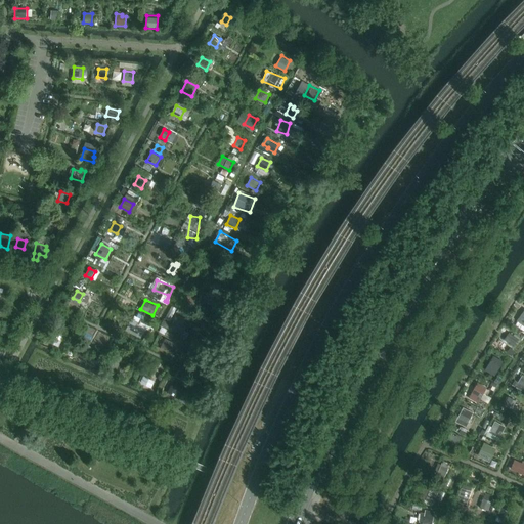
[(166,319),(170,320),(175,309),(172,307),(166,319)]
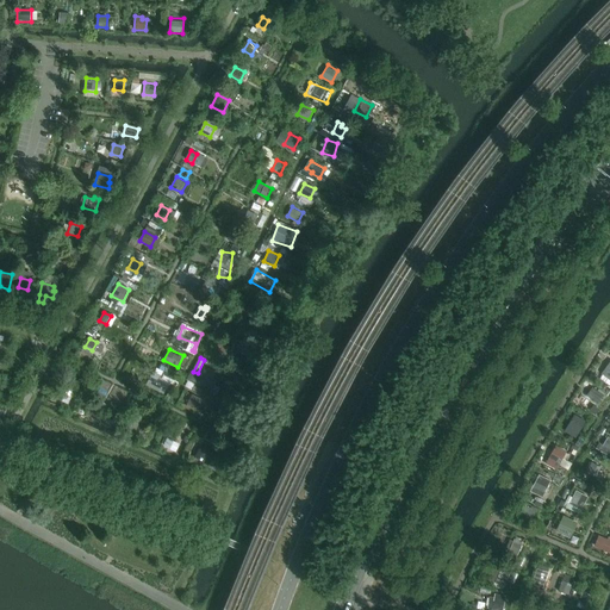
[(206,368),(201,377),(191,373),(187,380),(211,390),(218,374),(206,368)]
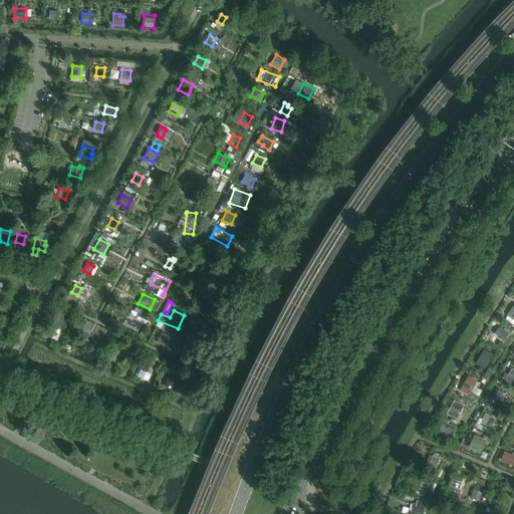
[(140,332),(145,321),(129,313),(123,324),(140,332)]
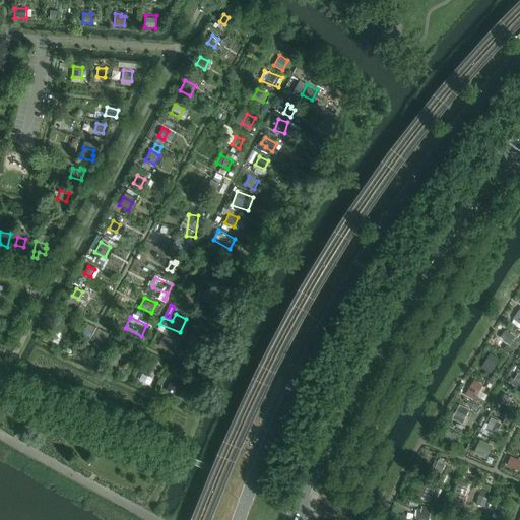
[(506,329),(501,337),(510,343),(515,335),(506,329)]
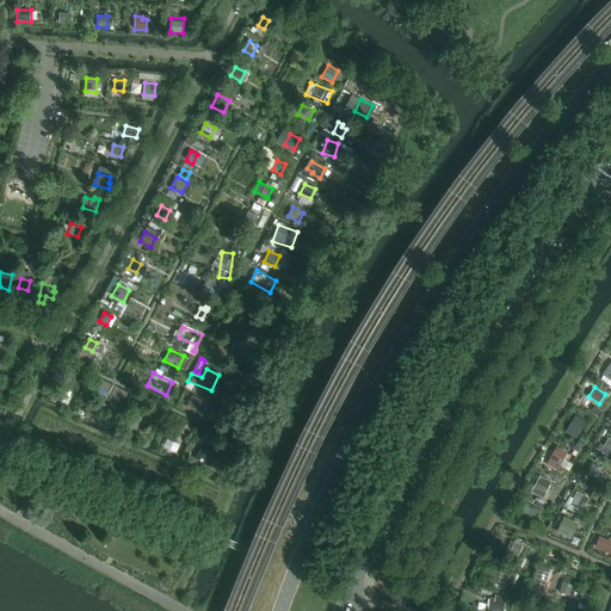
[(61,390),(56,399),(67,405),(72,396),(61,390)]
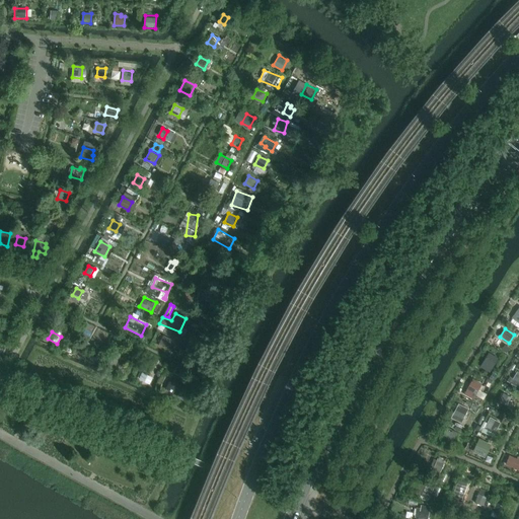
[(162,335),(159,343),(173,349),(176,341),(162,335)]
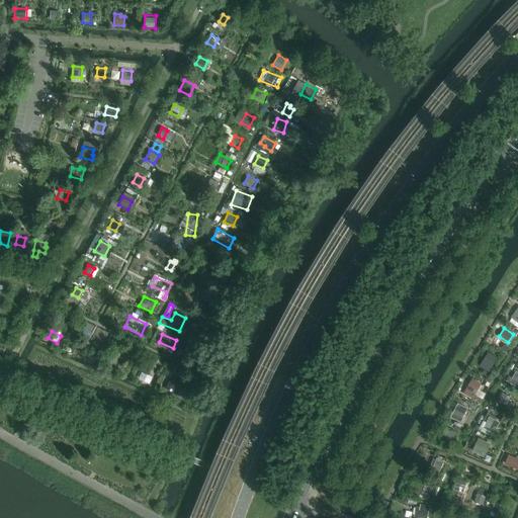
[(495,337),(491,342),(502,349),(505,344),(495,337)]
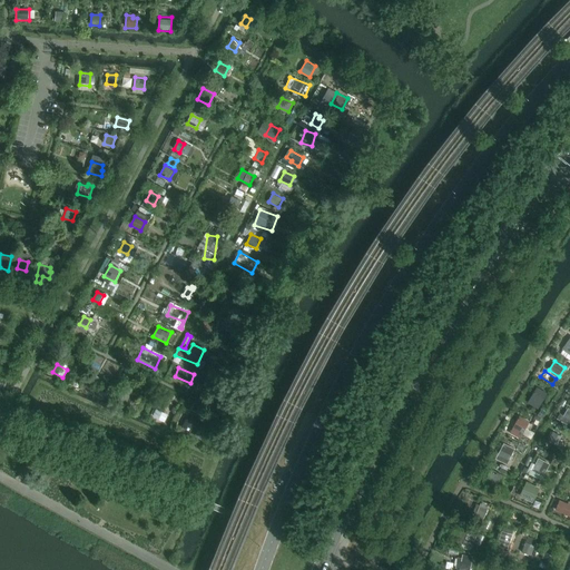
[(88,379),(85,386),(96,393),(98,390),(96,389),(98,384),(88,379)]
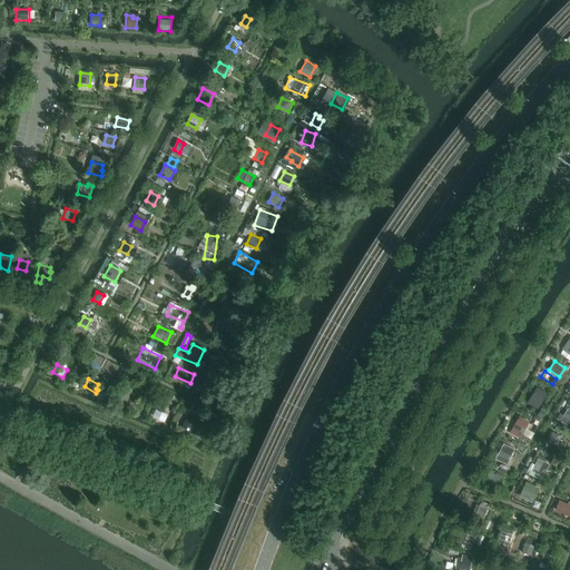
[(543,404),(549,392),(537,386),(531,399),(543,404)]
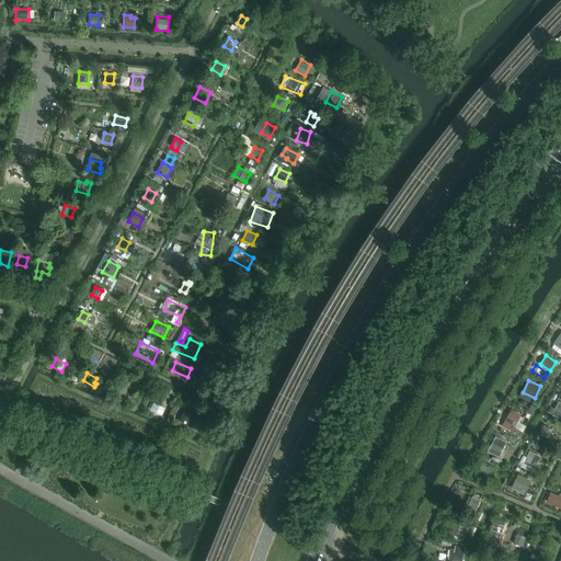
[(121,384),(115,395),(124,399),(129,388),(121,384)]
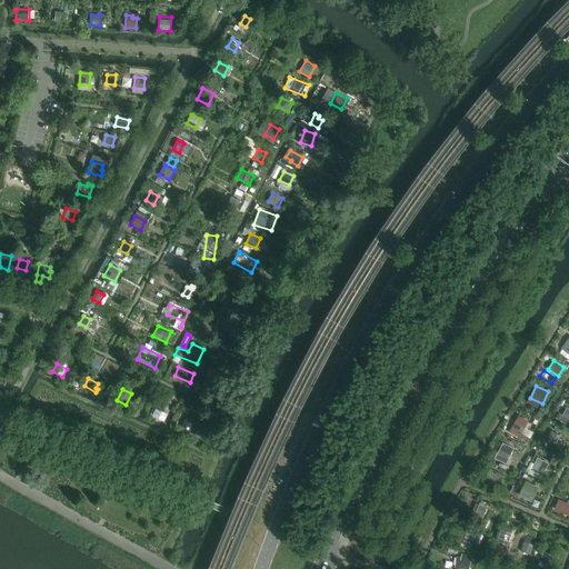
[(568,425),(568,407),(567,406),(563,413),(559,411),(556,418),(568,425)]
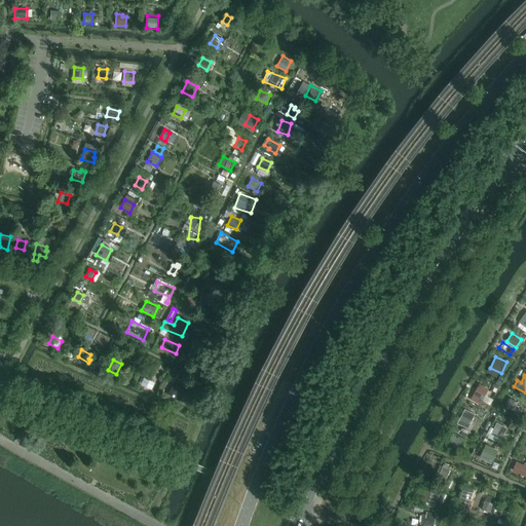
[(153,382),(146,378),(143,385),(150,389),(153,382)]
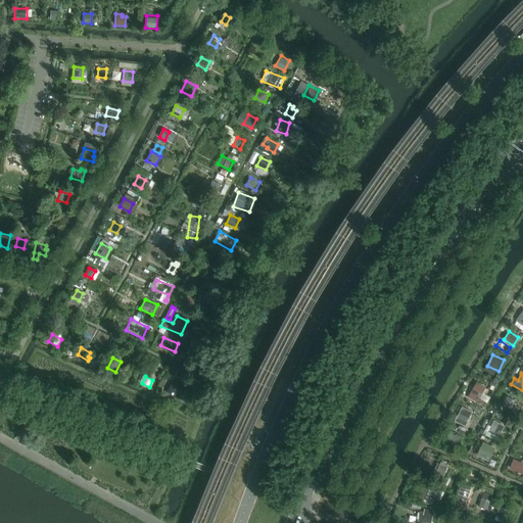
[(180,386),(173,382),(167,391),(175,396),(180,386)]
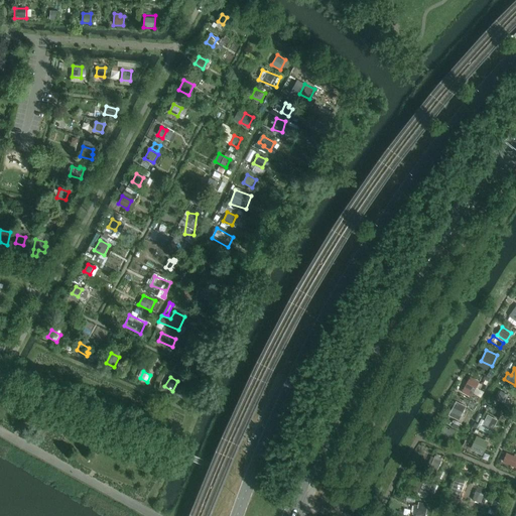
[(464,393),(474,396),(479,381),(469,377),(464,393)]
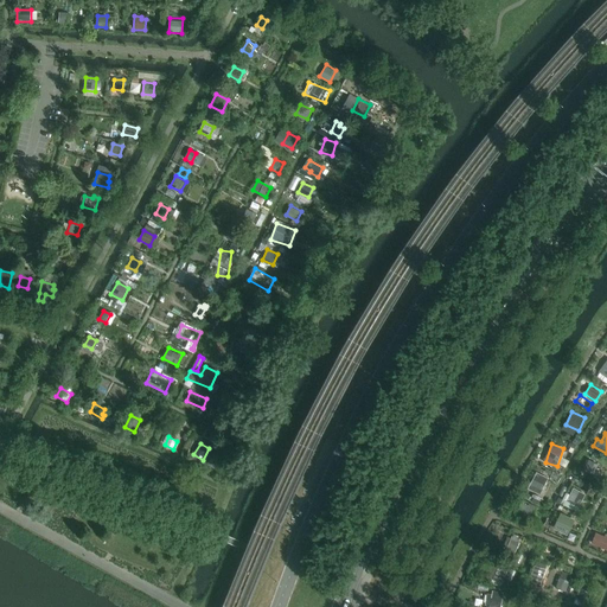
[(582,468),(594,474),(600,465),(588,458),(582,468)]
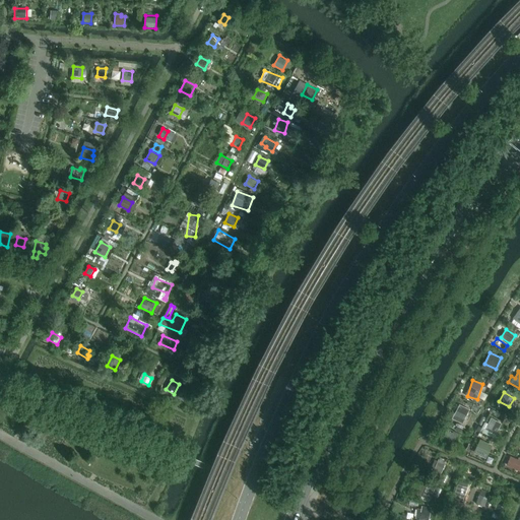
[(453,419),(464,424),(469,408),(458,404),(453,419)]
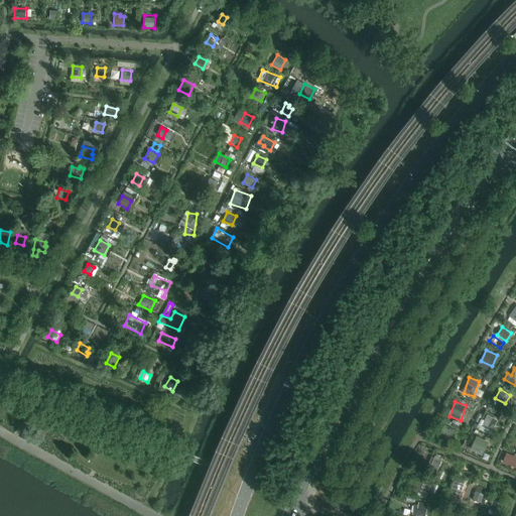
[(487,414),(481,429),(492,434),(498,419),(487,414)]
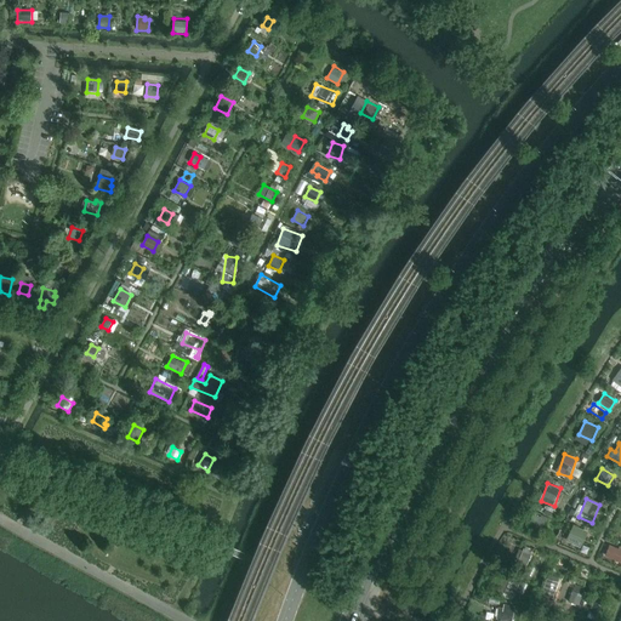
[(546,518),(535,512),(529,524),(539,530),(546,518)]
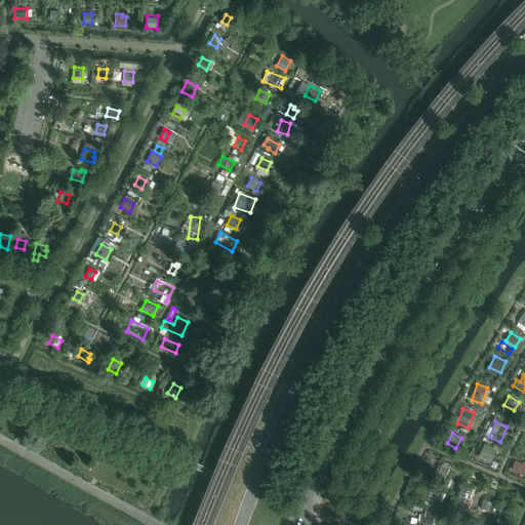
[(496,449),(483,443),(477,455),(490,461),(496,449)]
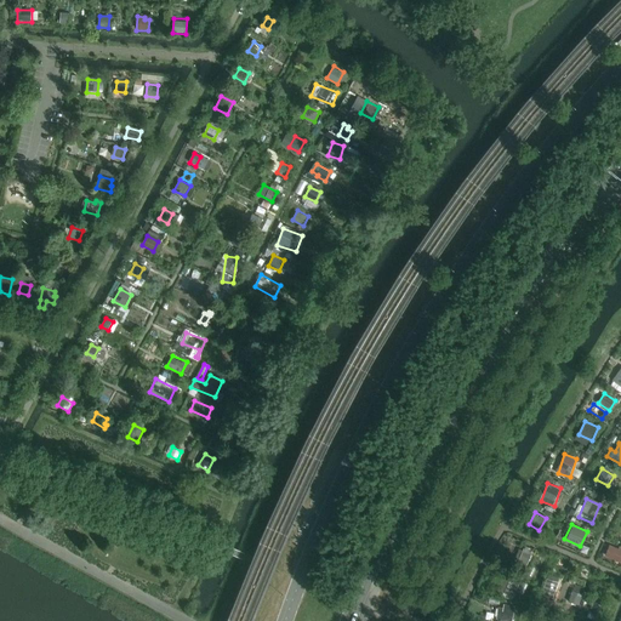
[(529,564),(533,551),(520,547),(516,559),(529,564)]
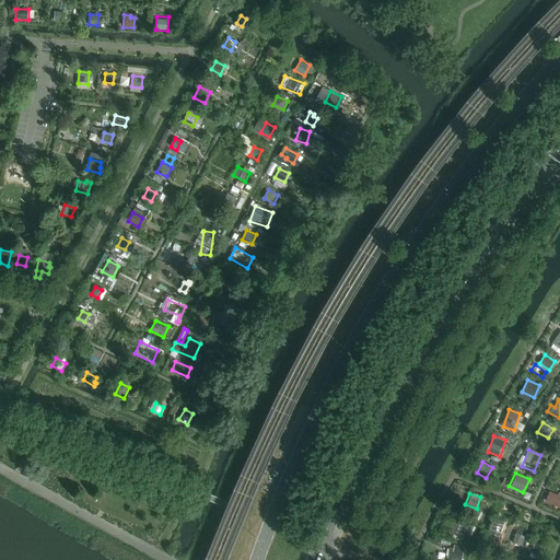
[(464,538),(469,524),(454,518),(448,533),(464,538)]
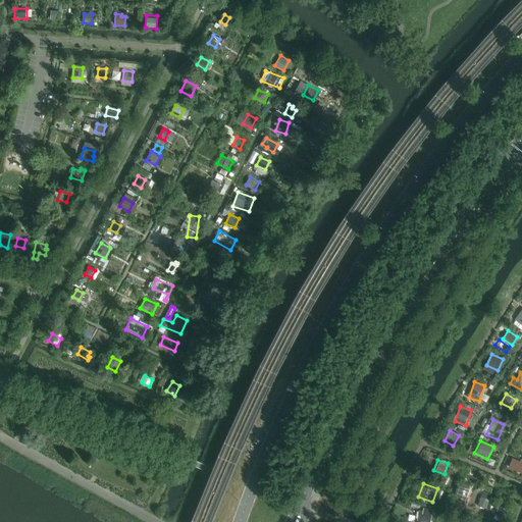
[(456,500),(466,503),(470,488),(459,485),(456,500)]
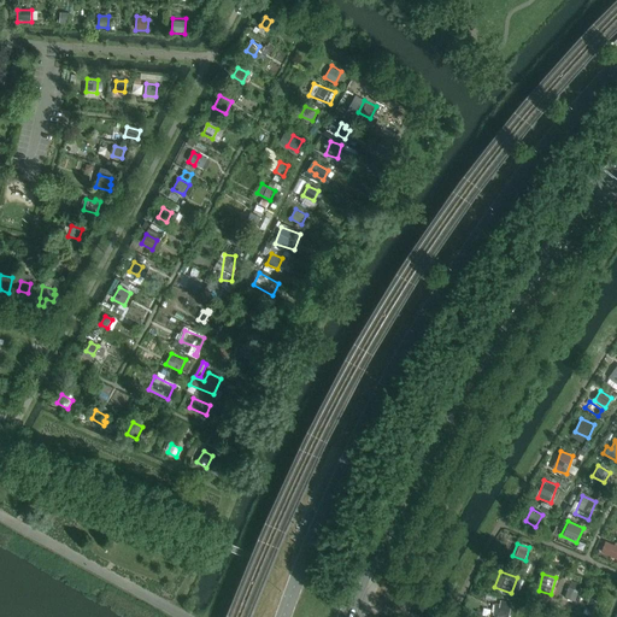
[(576,601),(581,583),(570,581),(565,598),(576,601)]
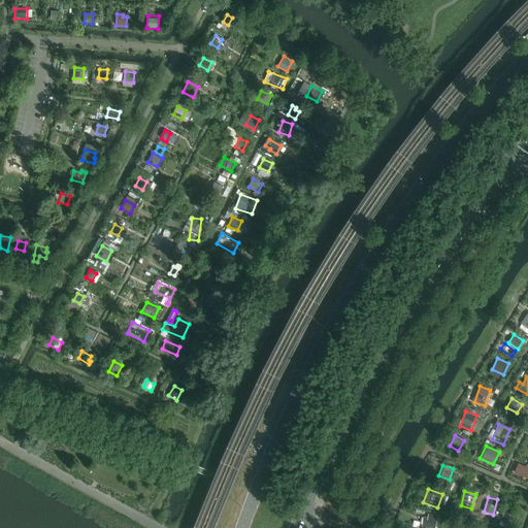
[(421,526),(432,527),(435,527),(438,515),(429,513),(428,517),(423,516),(421,526)]
